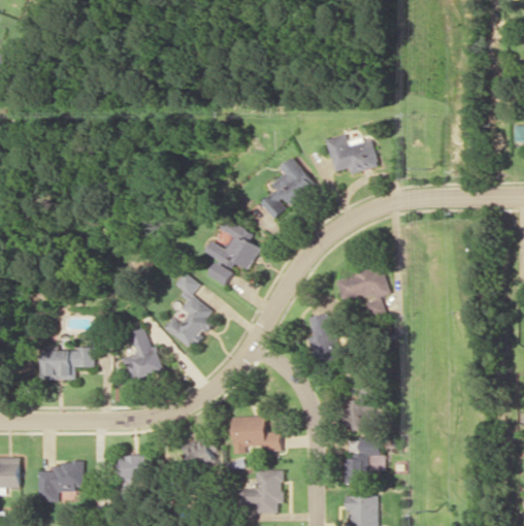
[(523,125),(514,125),(514,142),(523,141),(523,125)]
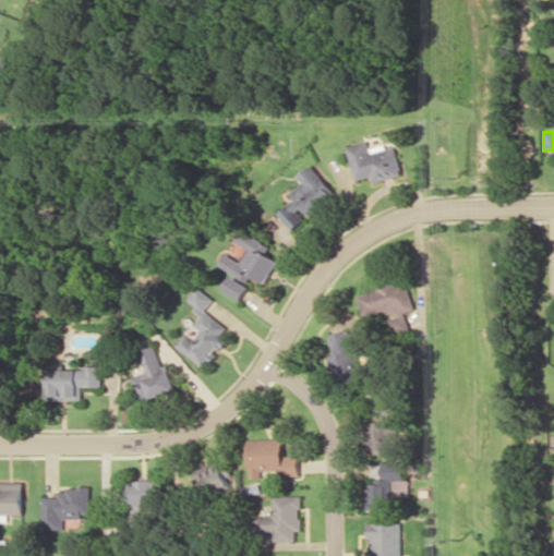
[(345,147),(353,181),(369,177),(371,184),(399,177),(392,147),(383,149),(382,145),(368,149),(365,142),(345,147)]
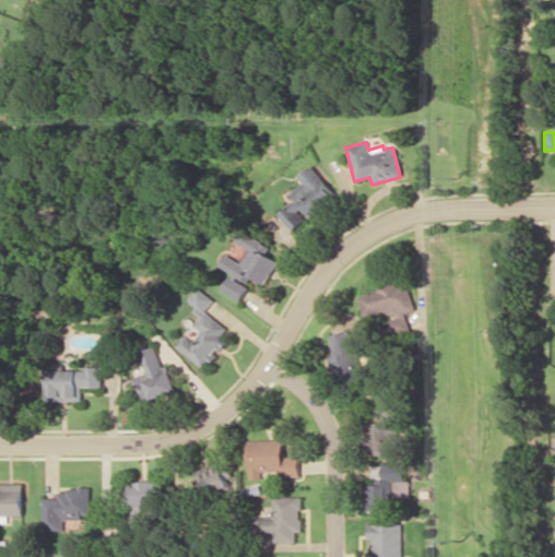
[(275,215),(290,233),(305,220),(307,221),(334,197),(308,167),(296,178),(300,184),(286,196),(292,202),(275,215)]
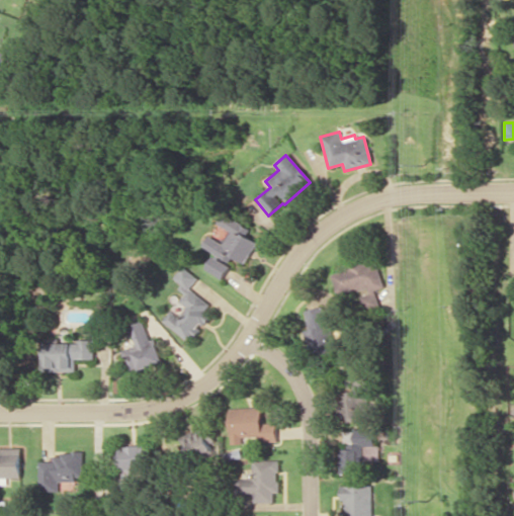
[(255,242),(244,237),(248,229),(232,221),(230,225),(220,220),(217,226),(229,232),(223,245),(206,237),(200,248),(211,254),(203,271),(221,280),(228,265),(227,265),(231,258),(244,265),(255,242)]
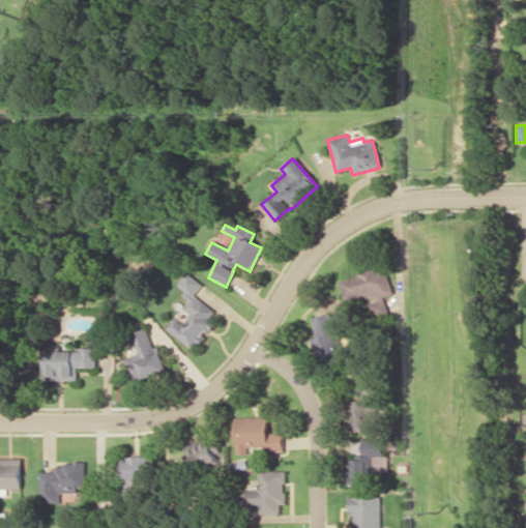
[(390,293),(384,268),(337,280),(343,304),(390,293)]
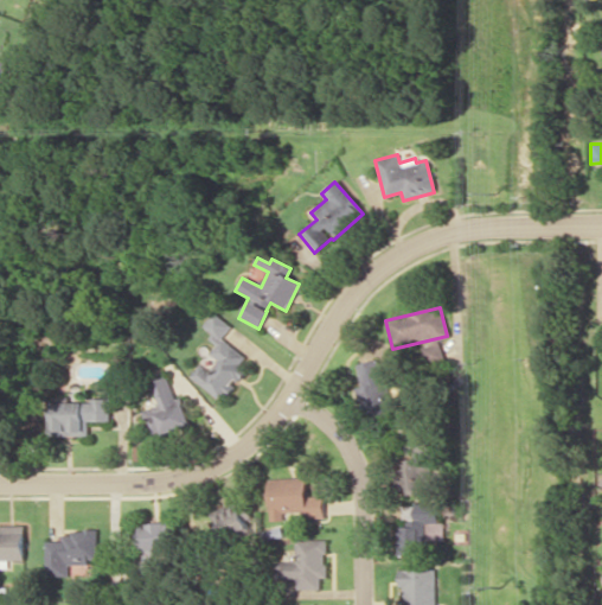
[(187,377),(221,403),(244,373),(236,367),(243,357),(219,339),(229,328),(211,313),(199,330),(216,343),(206,355),(215,361),(206,371),(197,364),(187,377)]
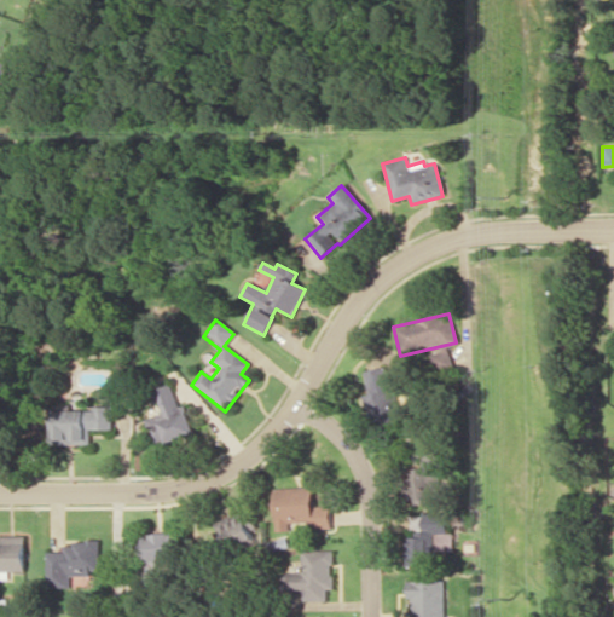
[(363,373),(368,411),(376,410),(377,424),(395,421),(393,395),(397,393),(394,369),(363,373)]
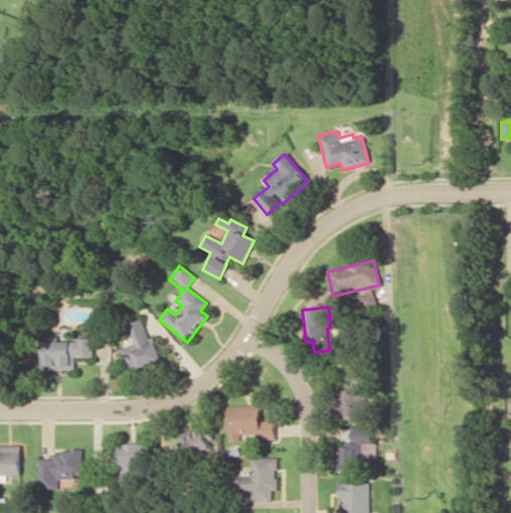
[(153,343),(149,345),(140,320),(126,325),(133,344),(118,349),(126,372),(160,360),(153,343)]
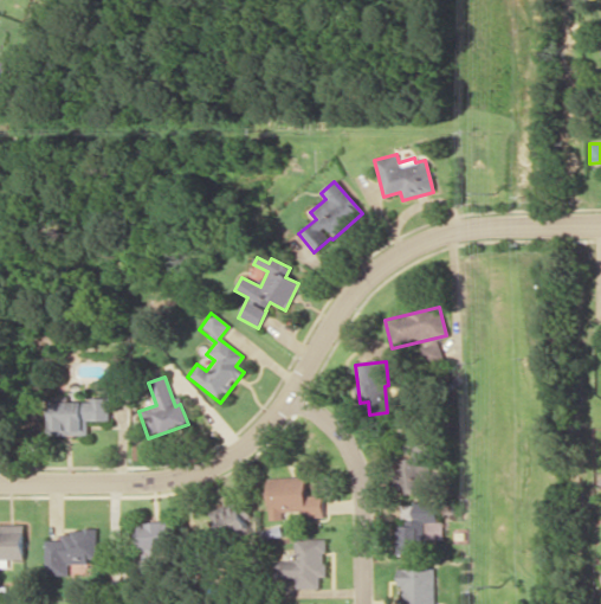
[(85,422),(107,422),(107,402),(47,400),(46,436),(85,436),(85,422)]
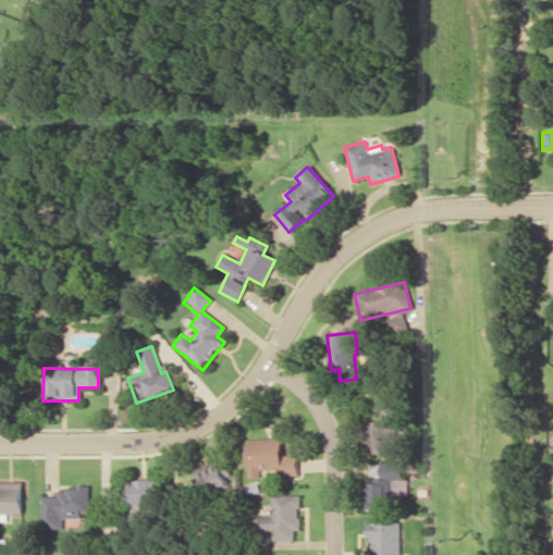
[(371,411),(373,422),(363,424),(369,456),(398,451),(390,407),(371,411)]
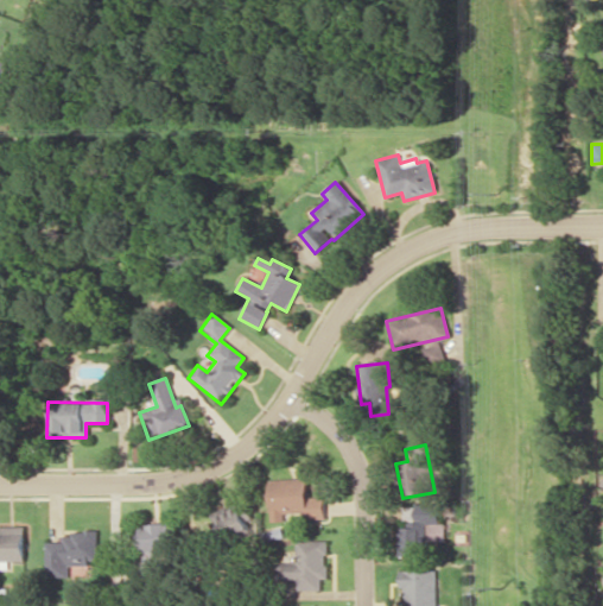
[(267,480),(268,523),(281,523),(281,515),(303,513),(304,521),(323,519),(322,498),(306,498),(305,479),(267,480)]
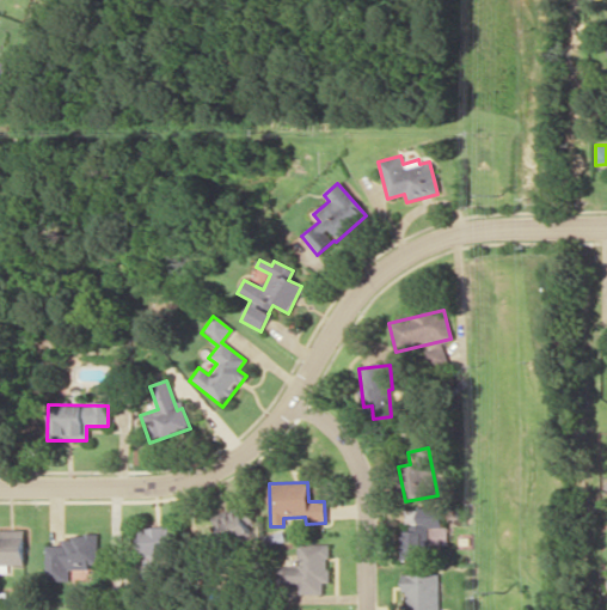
[(247,536),(239,507),(213,516),(221,543),(247,536)]
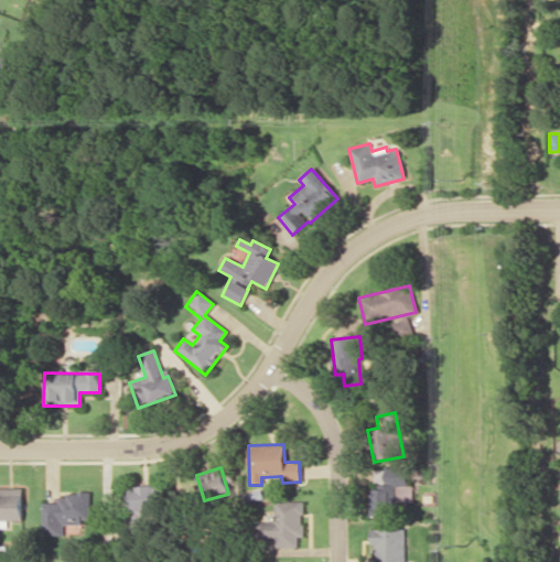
[(385,478),(385,490),(368,490),(369,518),(396,517),(395,489),(408,488),(407,477),(385,478)]
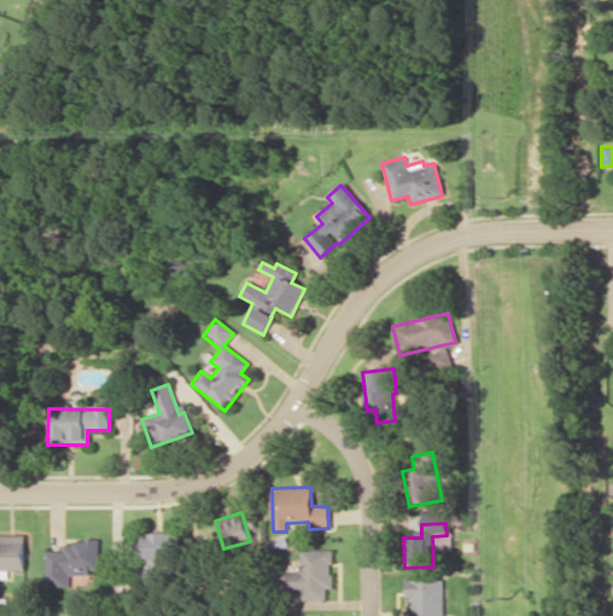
[(140,574),(130,574),(130,592),(153,592),(152,558),(171,558),(170,534),(139,534),(140,574)]
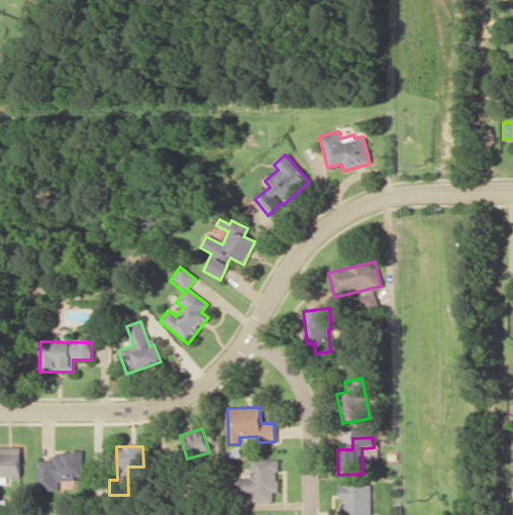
[(0,484),(5,485),(5,478),(19,479),(19,448),(0,447),(0,484)]
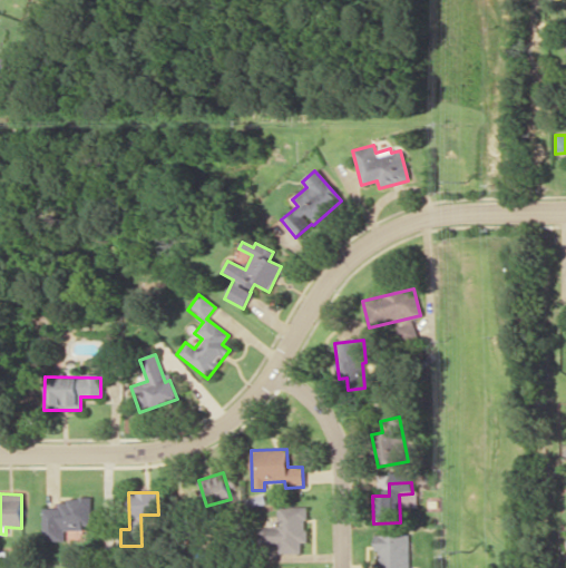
[(89,526),(88,498),(57,499),(57,509),(41,509),(41,542),(61,542),(61,531),(80,531),(80,526),(89,526)]
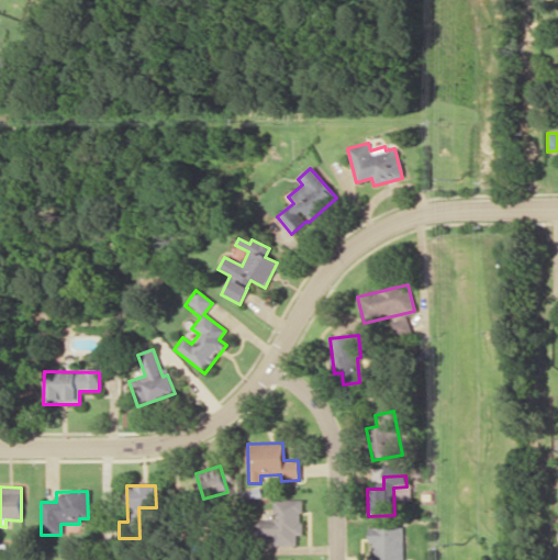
[(294,547),(294,536),(299,536),(299,501),(274,501),(274,521),(253,521),(253,537),(271,537),(271,547),(294,547)]
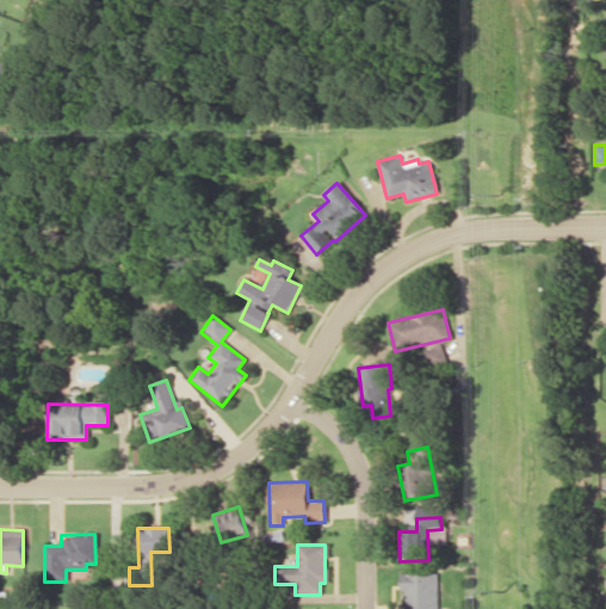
[(436,608),(437,574),(401,574),(400,608),(436,608)]
